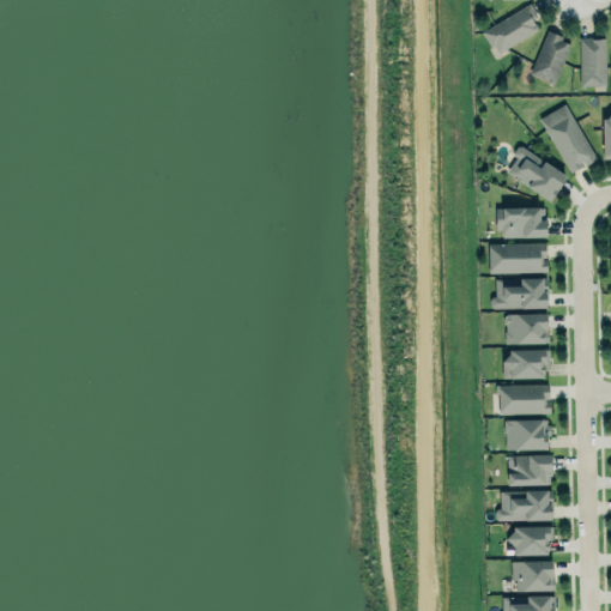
[(530,2),(482,31),(495,58),(536,31),(531,26),(539,17),(530,2)]
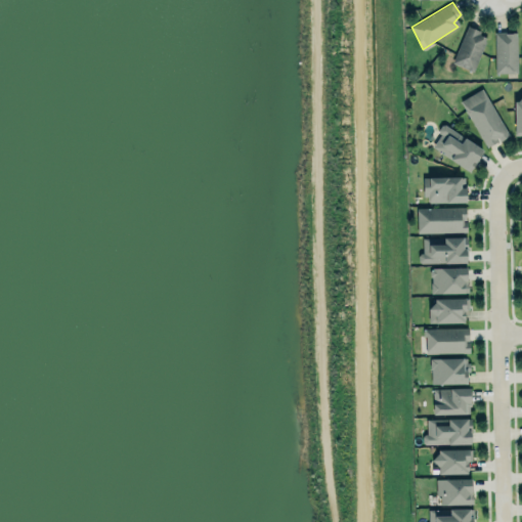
[(470,27),(482,32),(480,34),(480,35),(487,38),(486,41),(487,42),(474,72),(453,63),(470,27)]
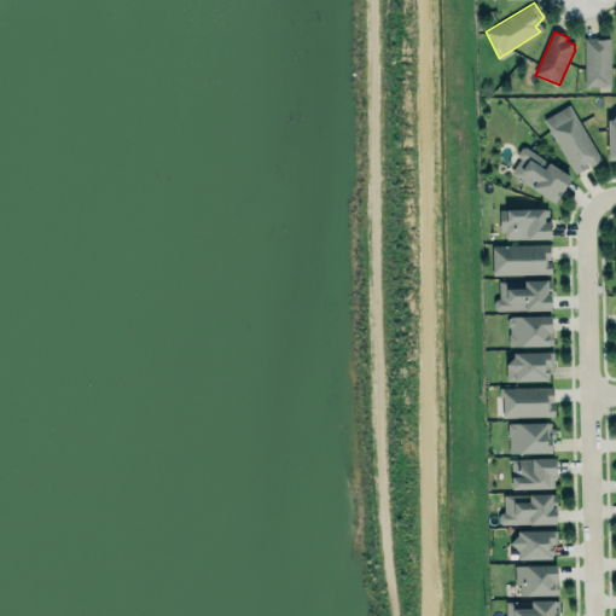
[(612,87),(611,39),(586,40),(586,88),(612,87)]
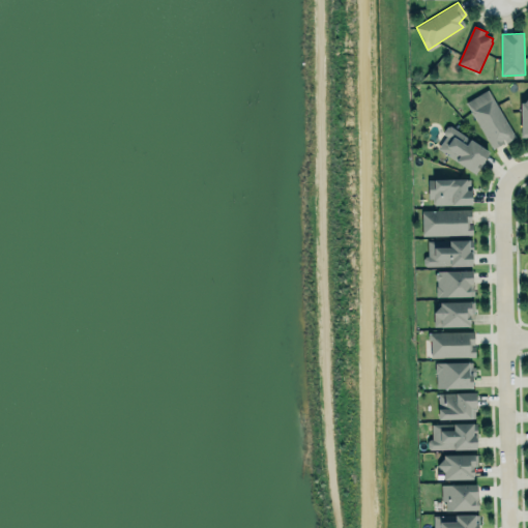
[(467,104),(490,90),(517,138),(514,139),(515,139),(507,143),(505,140),(503,140),(505,143),(494,150),(475,117),(474,118),(471,112),(472,112),(467,104)]
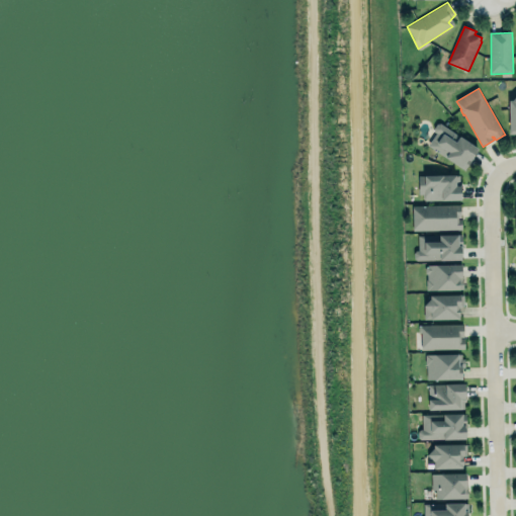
[(434,129),(437,124),(441,123),(479,149),(465,169),(429,146),(437,134),(435,133),(434,129)]
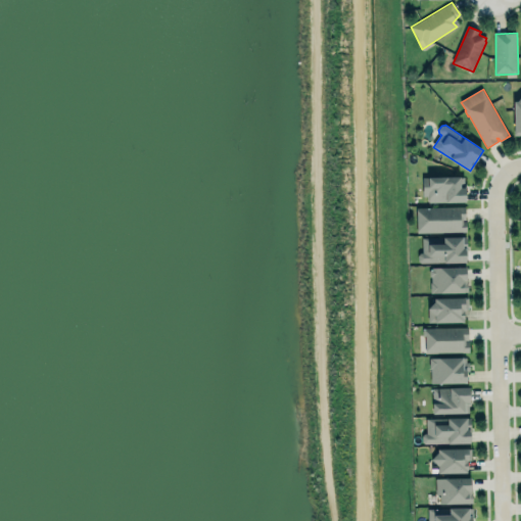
[(424,178),(447,177),(466,177),(467,203),(427,204),(427,198),(423,198),(422,187),(424,178)]
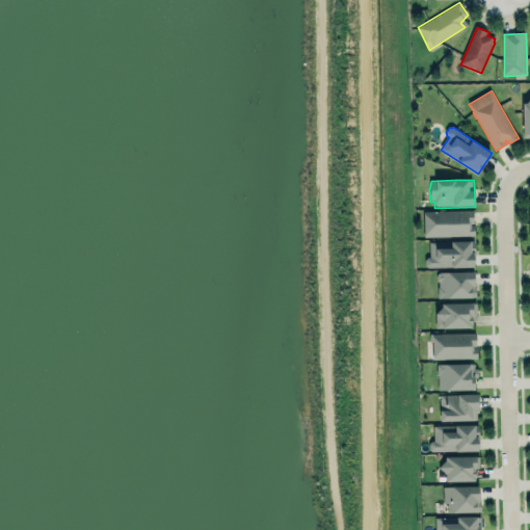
[(425,237),(475,236),(475,226),(471,226),(471,224),(474,223),(474,211),(424,212),(425,237)]
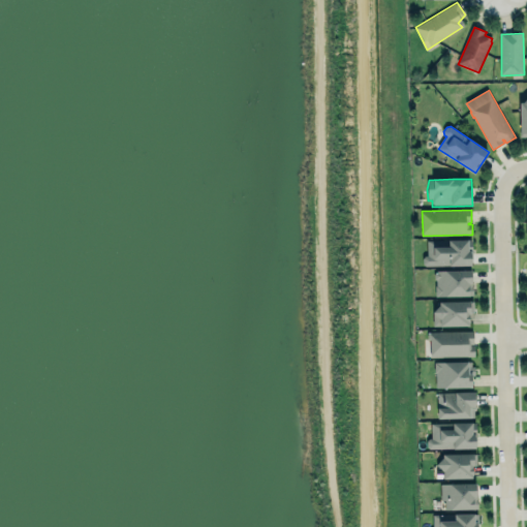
[(428,241),(472,240),(472,254),(471,254),(471,266),(427,267),(424,265),(424,258),(426,256),(428,256),(428,241)]
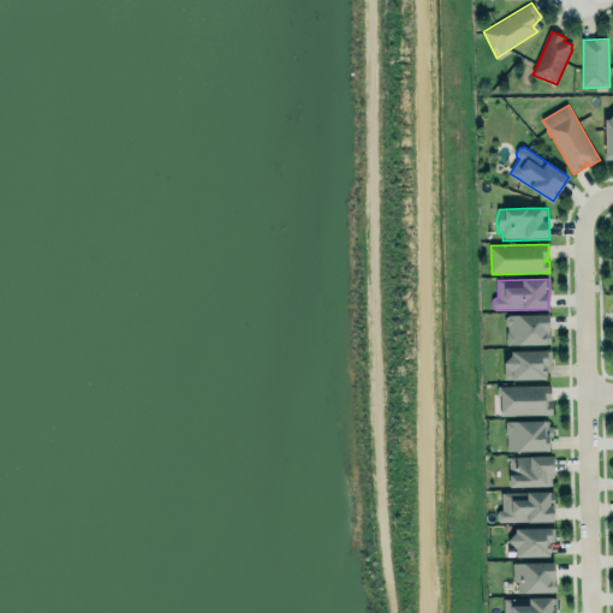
[(509,316),(549,315),(549,333),(551,333),(551,345),(510,346),(510,345),(507,344),(507,334),(509,333),(509,327),(506,325),(506,319),(509,316)]
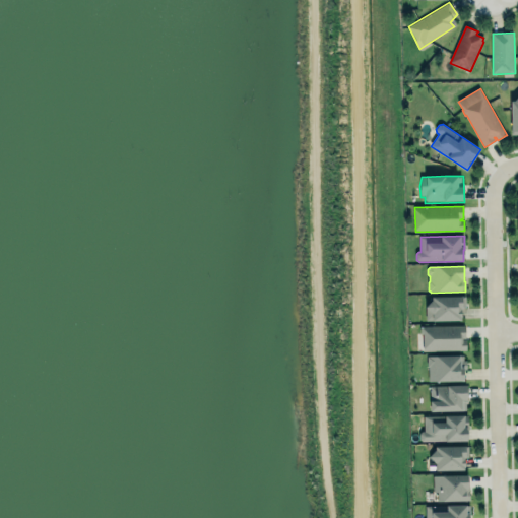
[(428,321),(464,322),(464,298),(428,297),(428,321)]
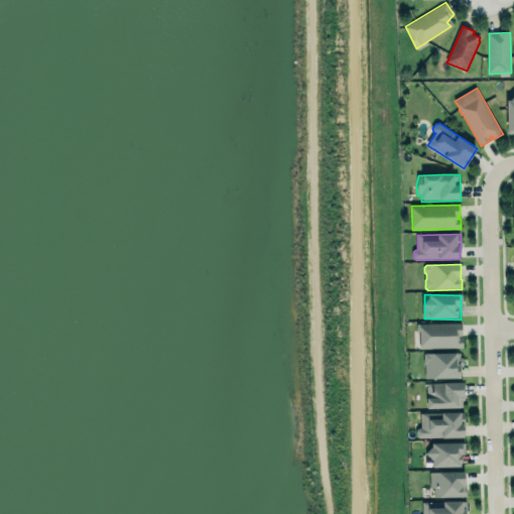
[(417,325),(462,325),(462,338),(464,338),(464,349),(420,349),(420,333),(418,333),(417,325)]
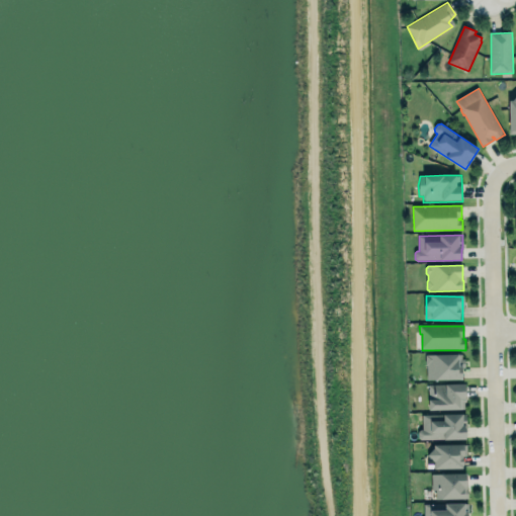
[(427,380),(427,355),(462,355),(462,360),(464,360),(464,368),(461,368),(461,380),(427,380)]
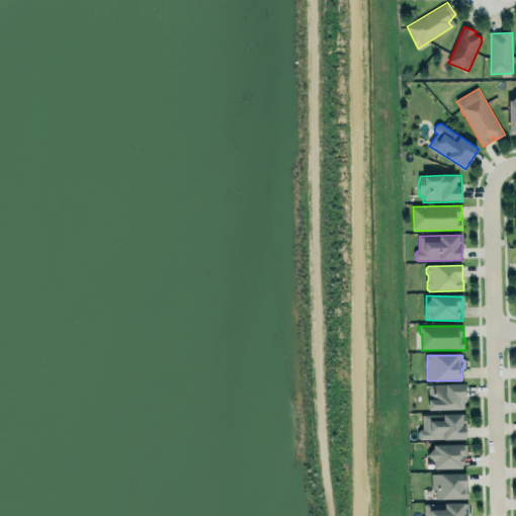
[(429,385),(464,384),(465,397),(465,403),(464,403),(464,409),(460,410),(429,411),(428,400),(429,400),(429,385)]
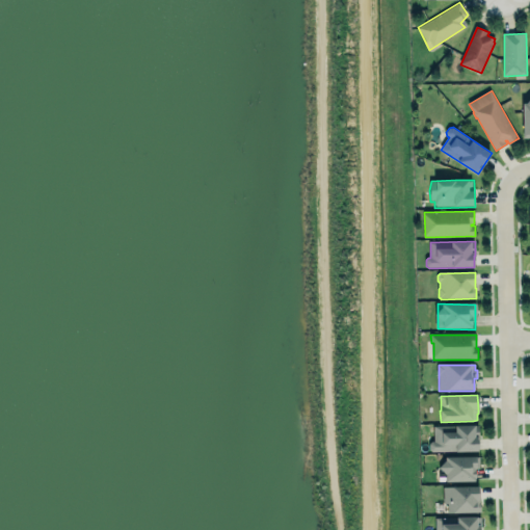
[(433,427),(434,443),(431,444),(431,453),(479,451),(478,426),(433,427)]
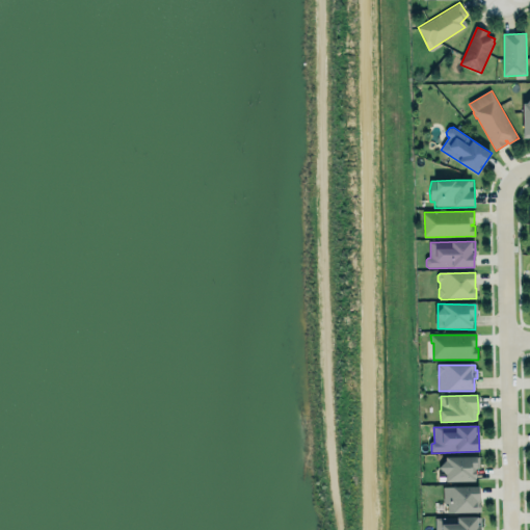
[(480,457),(446,457),(446,461),(439,468),(446,475),(446,482),(476,482),(475,469),(480,469),(480,457)]
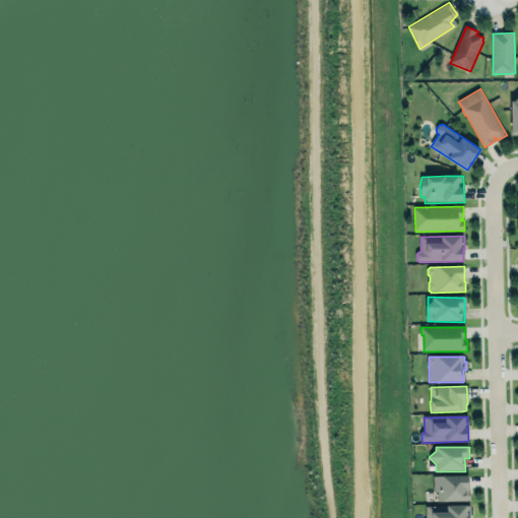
[(433,475),(469,474),(471,502),(438,503),(437,494),(434,494),(433,475)]
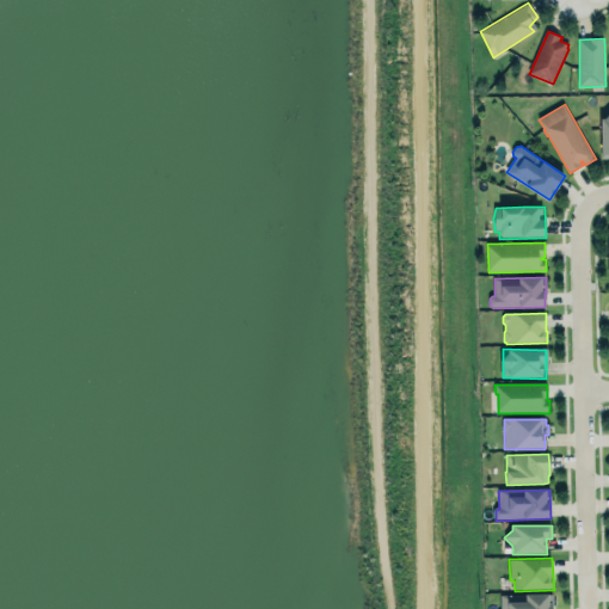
[(502,608),(502,596),(553,595),(554,606),(551,606),(551,608),(502,608)]
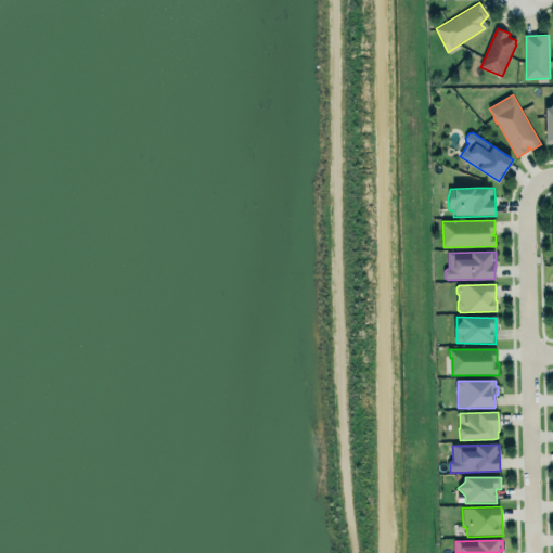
All buildings are outlined.
